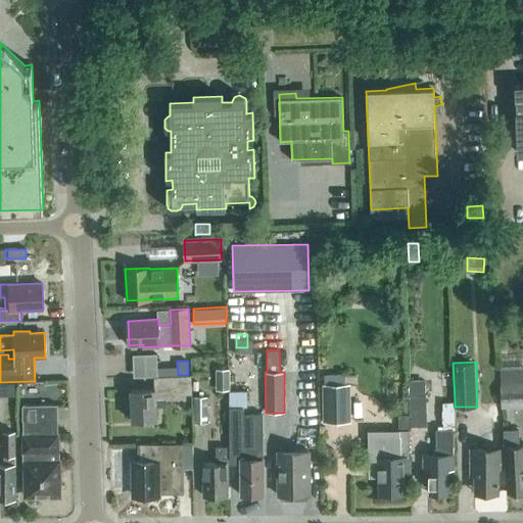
[(522,407),(522,365),(500,367),(502,409),(522,407)]
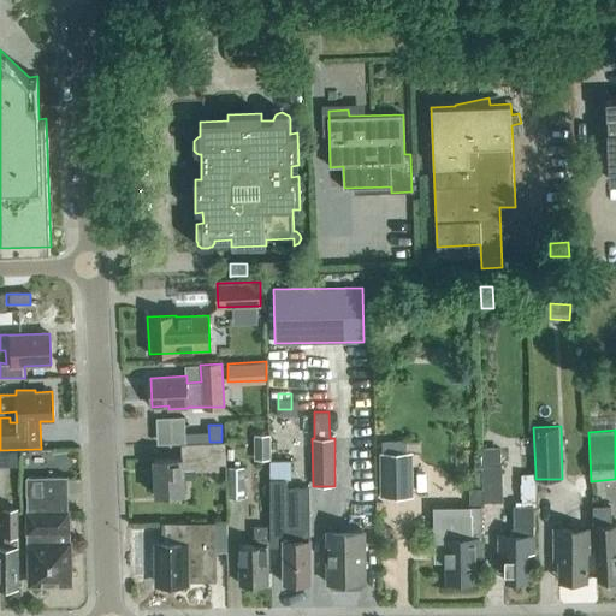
[(270,460),(268,451),(268,434),(258,434),(258,460),(270,460)]
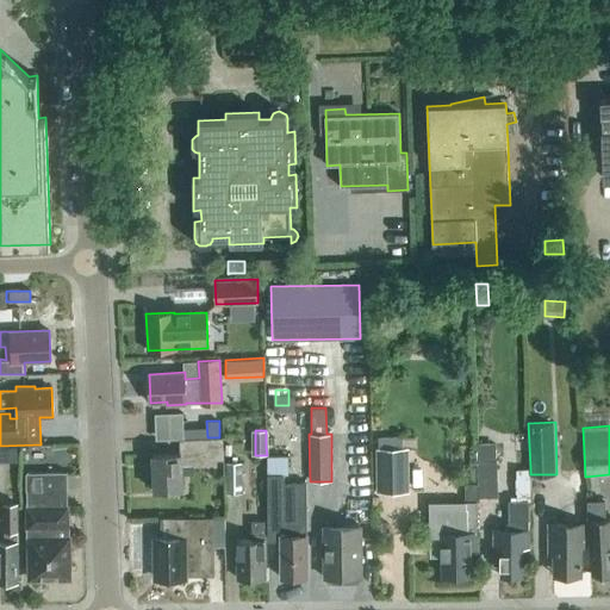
[(207,462),(207,460),(224,459),(223,436),(179,439),(180,453),(153,455),(154,491),(182,489),(181,464),(207,462)]
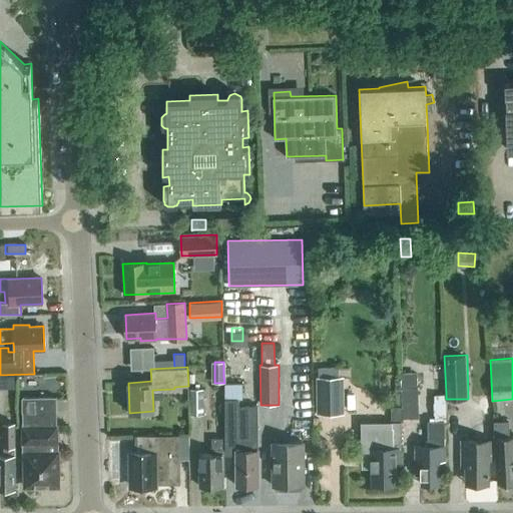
[(344,414),(344,377),(339,377),(339,367),(322,367),(322,377),(316,377),(317,414),(344,414)]
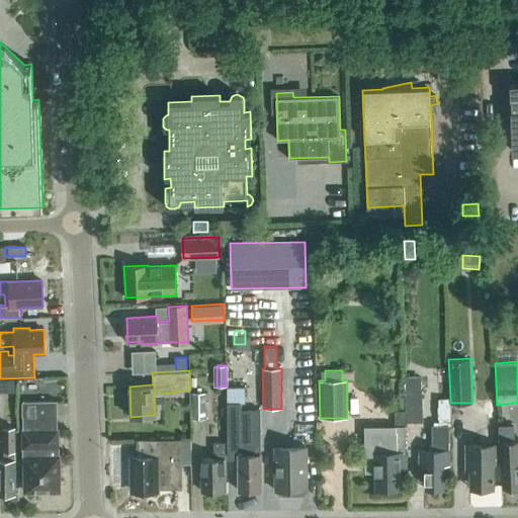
[(0,398),(8,398),(8,380),(0,380),(0,398)]
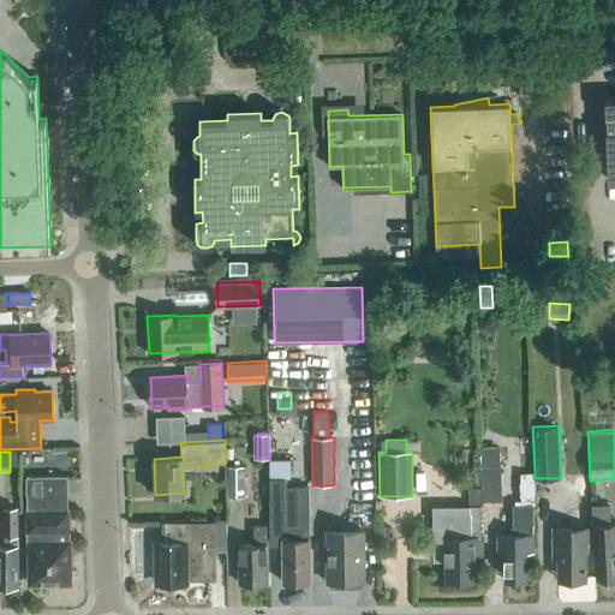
[(287,512),(287,479),(291,479),(290,459),(269,459),(269,512),(287,512)]
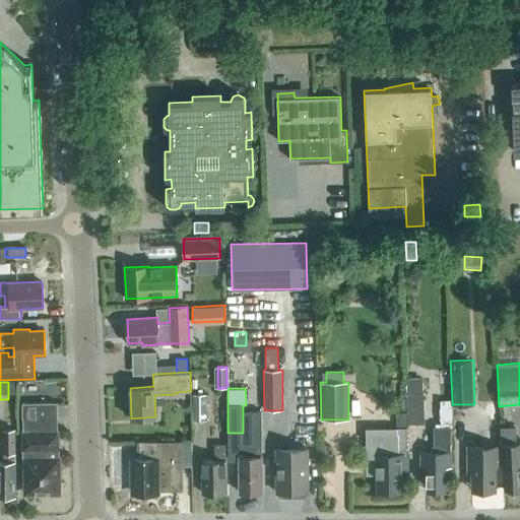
[(423,393),(419,393),(408,394),(406,394),(407,412),(408,424),(424,424),(423,393)]
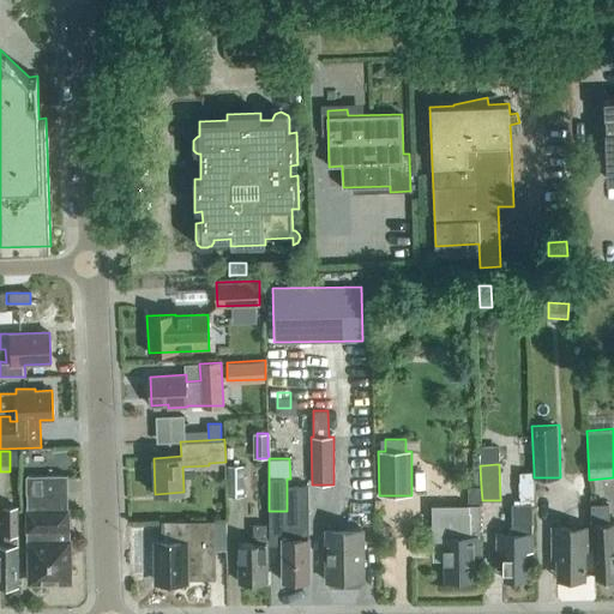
[(244,497),(244,465),(228,465),(227,497),(244,497)]
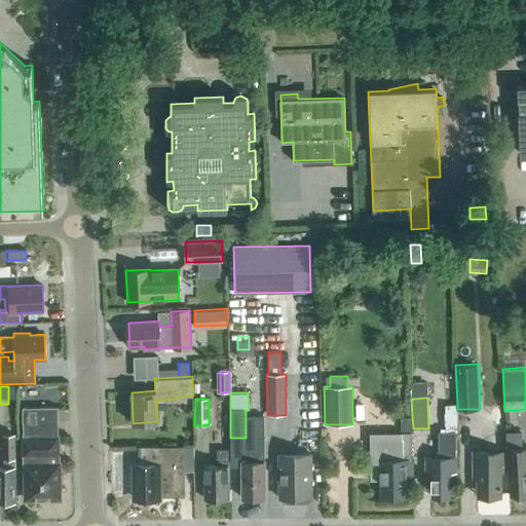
[(446,404),(446,431),(455,431),(458,431),(457,409),(457,403),(446,404)]
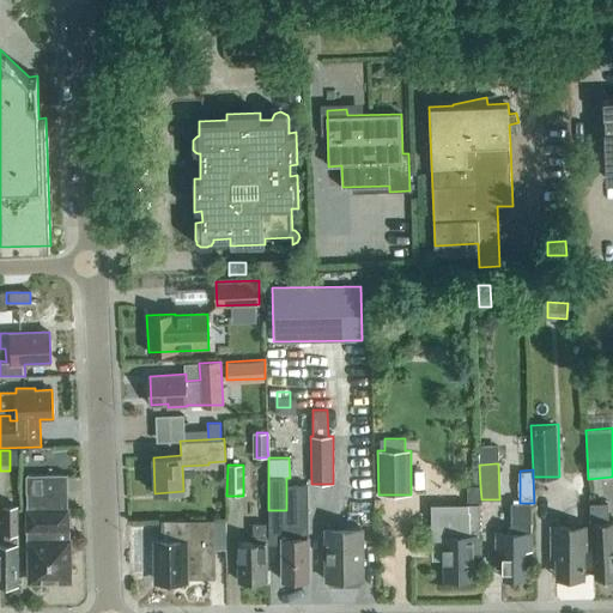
[(68,577),(68,508),(67,474),(26,474),(26,563),(29,562),(30,581),(32,581),(36,584),(43,584),(47,582),(65,582),(68,577)]
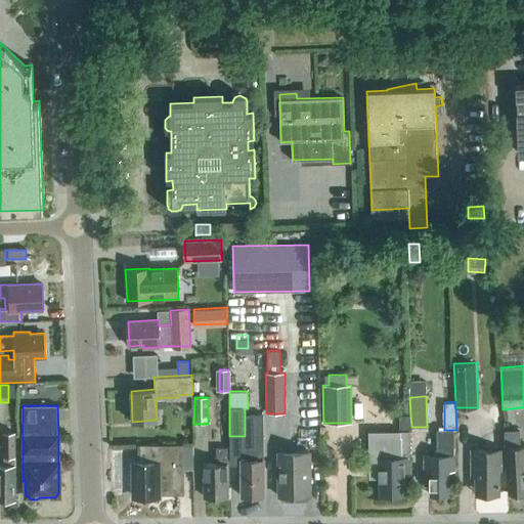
[(411,427),(410,416),(399,416),(399,431),(374,436),(374,459),(377,459),(377,471),(379,471),(379,494),(405,494),(405,475),(409,475),(408,447),(410,447),(409,431),(411,431),(411,427)]
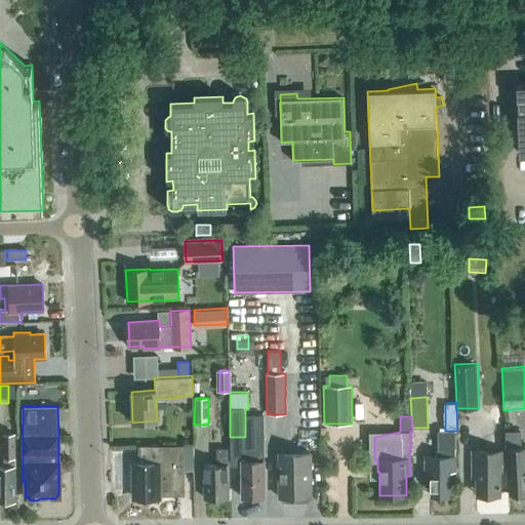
[(454,472),(454,455),(454,431),(445,431),(438,431),(438,455),(425,455),(425,487),(430,487),(430,495),(449,494),(449,472),(454,472)]
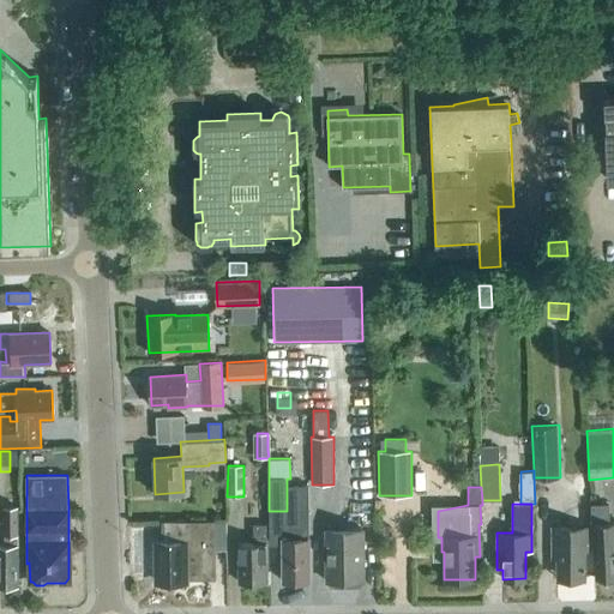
[(613,522),(609,523),(608,504),(590,505),(593,543),(594,543),(595,578),(613,577),(613,522)]
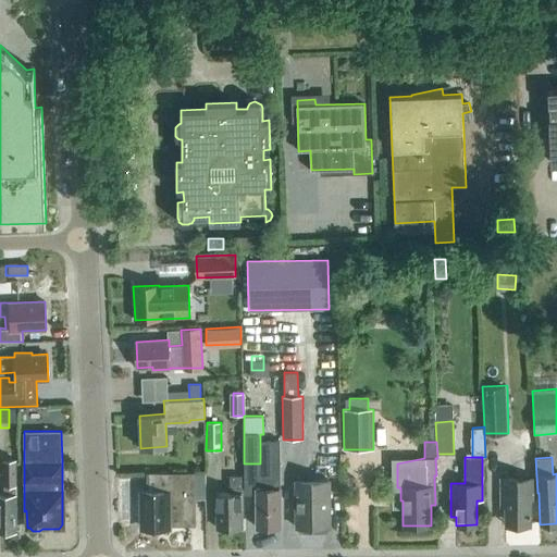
[(0,531),(15,531),(14,473),(14,460),(4,460),(4,472),(3,472),(3,495),(0,495),(0,531)]
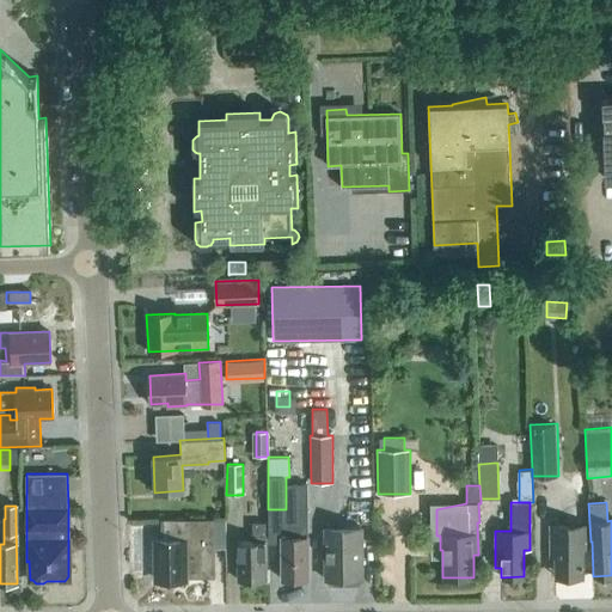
[(214,577),(214,548),(226,548),(226,520),(161,520),(161,539),(154,539),(155,577),(159,581),(185,581),(185,577),(214,577)]
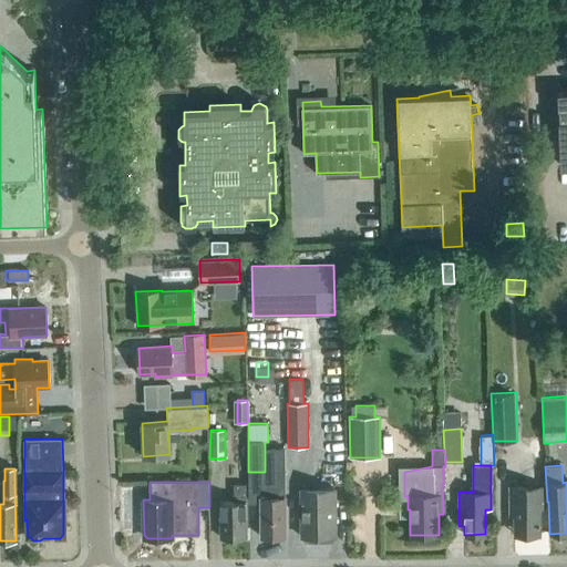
[(261,537),(286,537),(285,497),(282,497),(282,483),(272,483),(272,497),(260,497),(261,537)]
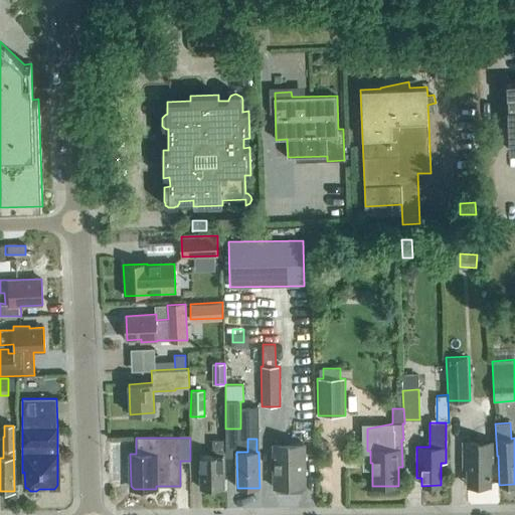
[(200,488),(223,488),(223,440),(212,441),(212,457),(200,457),(200,488)]
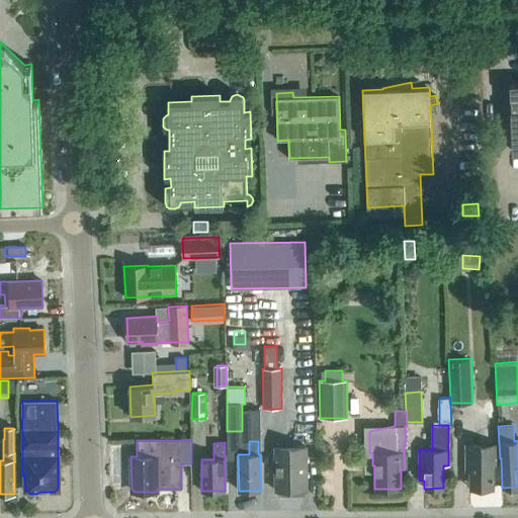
[(493,464),(497,464),(497,444),(465,445),(465,470),(469,470),(469,488),(493,488),(493,464)]
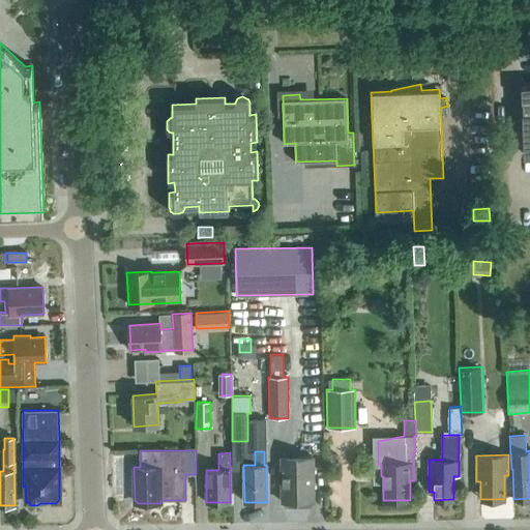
[(282,501),(315,501),(314,457),(281,458),(282,501)]
